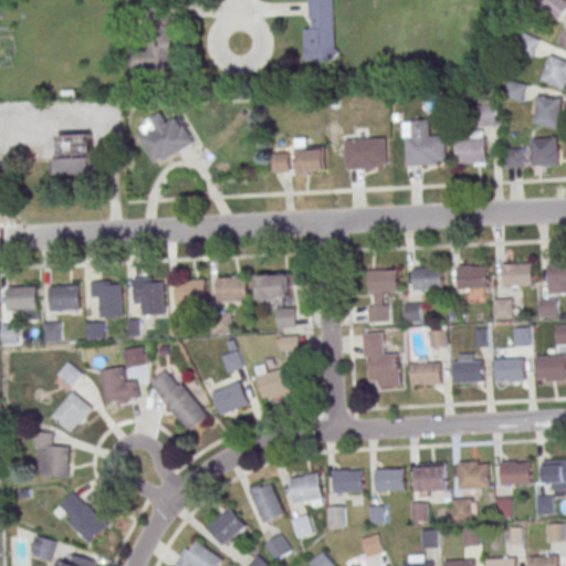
[(310,0),(335,0),(336,48),(341,51),(326,66),(320,60),(306,61),(305,29),(311,28),(310,0)]
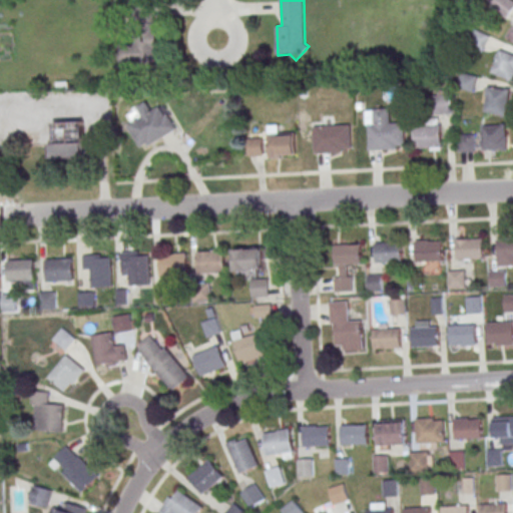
[(494,0),(490,6),(506,19),(512,9),(512,0),(494,0)]
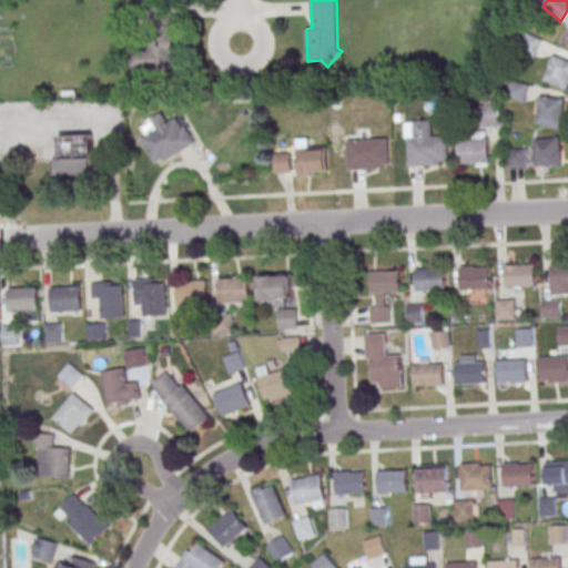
[(132,46),(132,70),(173,70),(173,31),(154,31),(154,46),(132,46)]
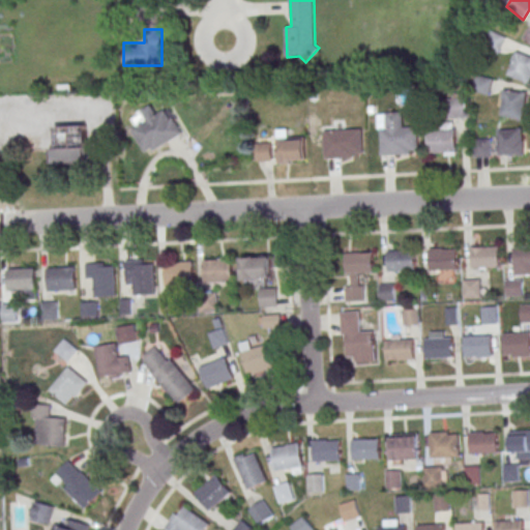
[(507,75),(529,83),(529,55),(517,51),(507,75)]
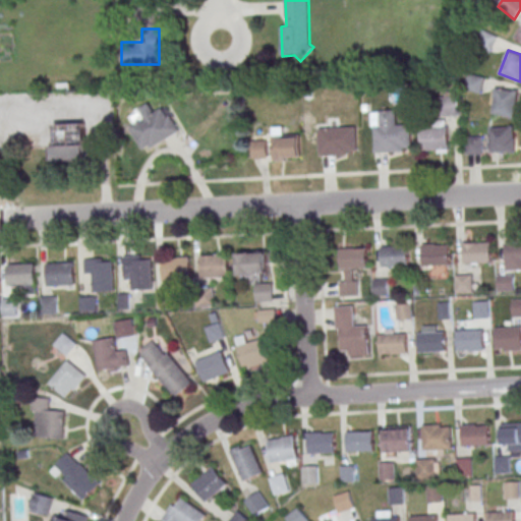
[(464,89),(480,94),(485,77),(468,73),(464,89)]
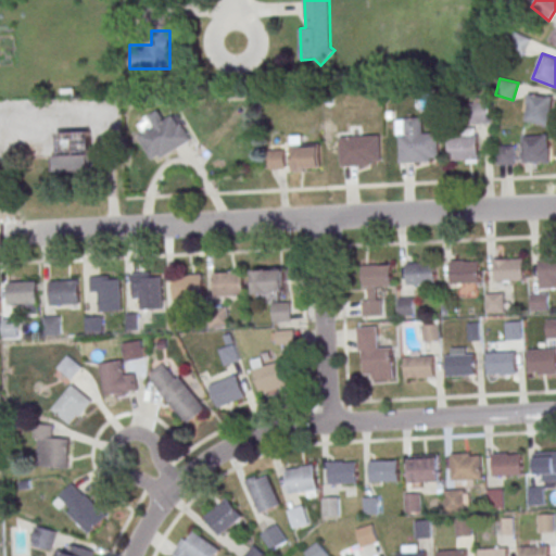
[(547,125),(554,98),(530,92),(523,119),(547,125)]
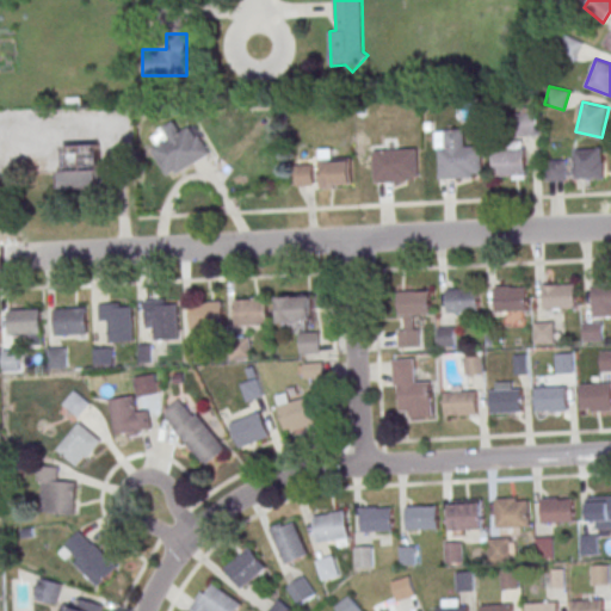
[(518,135),(536,135),(536,112),(518,112),(518,135)]
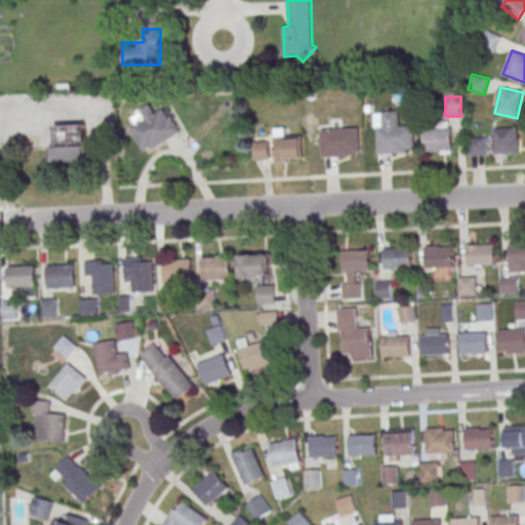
[(143,122),(131,127),(143,152),(180,134),(167,107),(155,113),(152,105),(137,112),(143,122)]
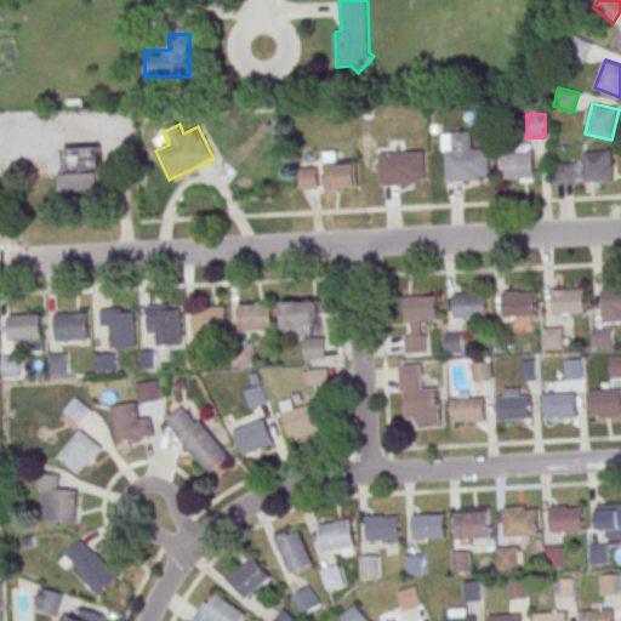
[(474,131),(443,132),(444,182),(490,181),(489,146),(474,147),(474,131)]
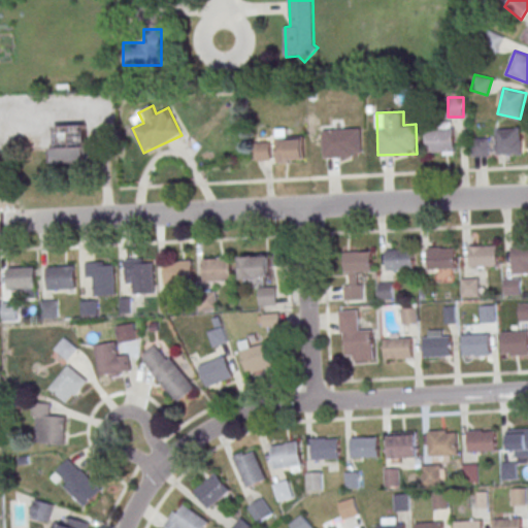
[(50,147),(50,166),(91,165),(90,125),(55,126),(56,147),(50,147)]
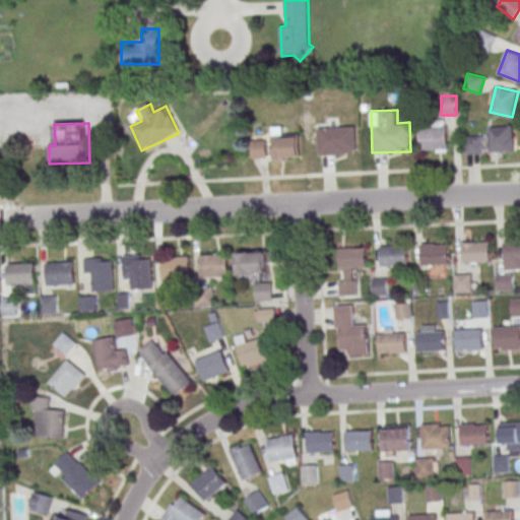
[(420,150),(448,150),(448,125),(420,125),(420,150)]
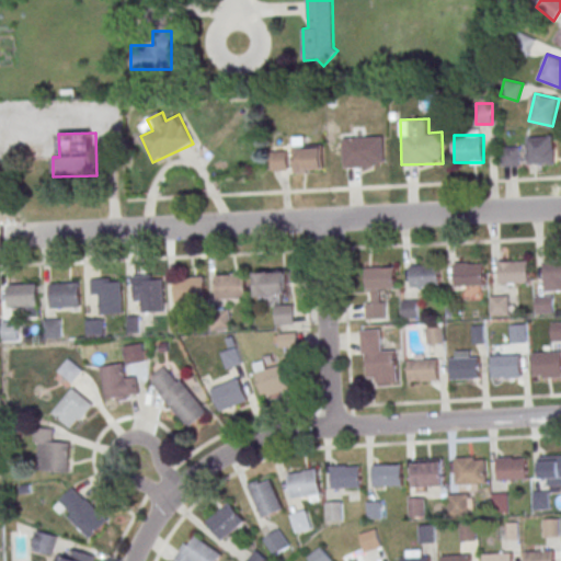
[(323,171),(323,148),(306,148),(306,136),(294,136),(294,171),(323,171)]
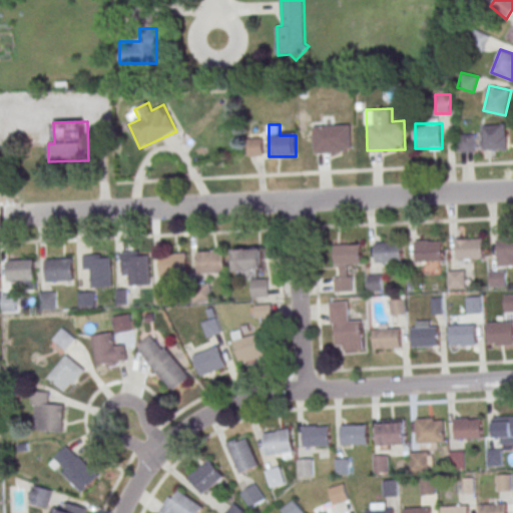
[(507,149),(507,124),(483,124),(483,149),(507,149)]
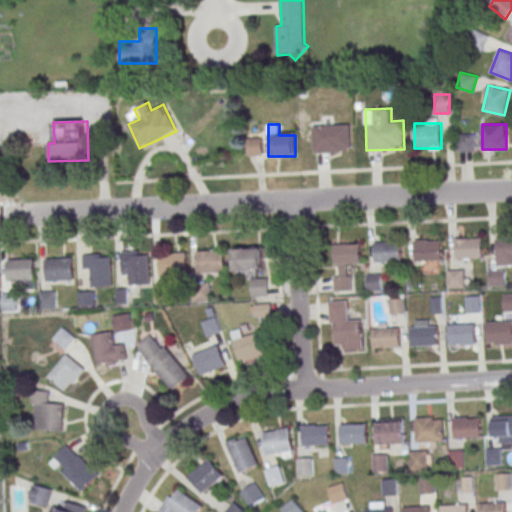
[(314,152),(350,152),(350,125),(314,125),(314,152)]
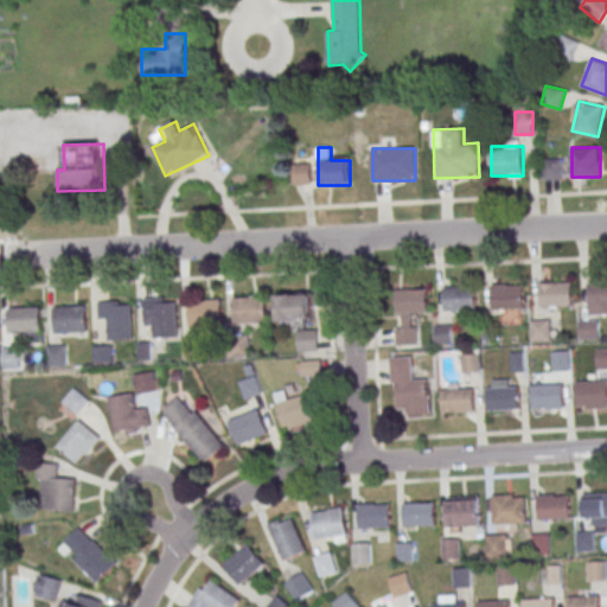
[(543,158),(543,179),(563,179),(563,158),(543,158)]
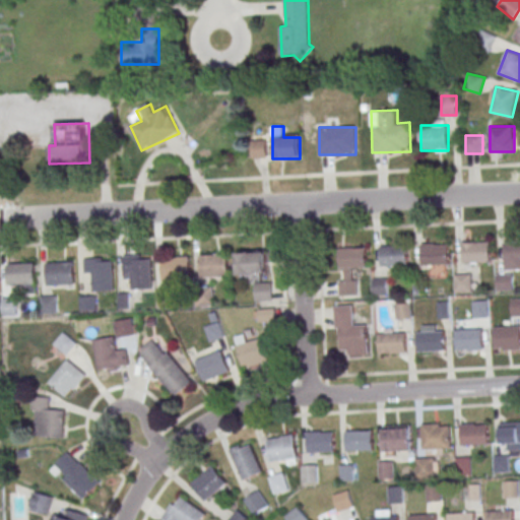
[(251,137),(251,157),(267,157),(267,137),(251,137)]
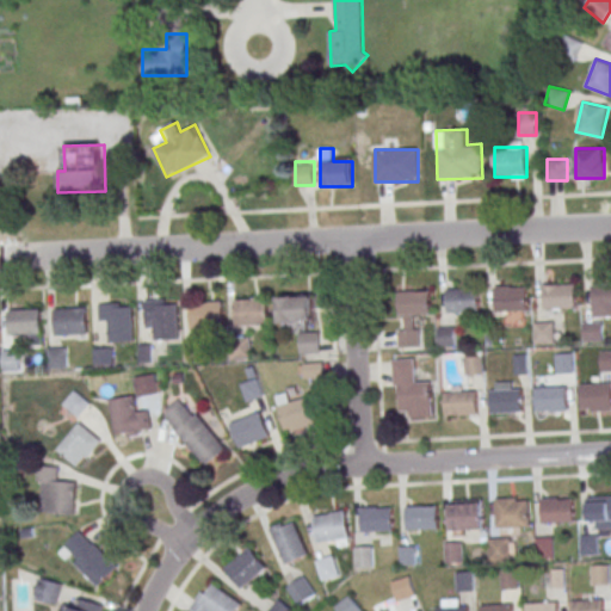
[(544,285),(545,309),(576,308),(575,283),(544,285)]
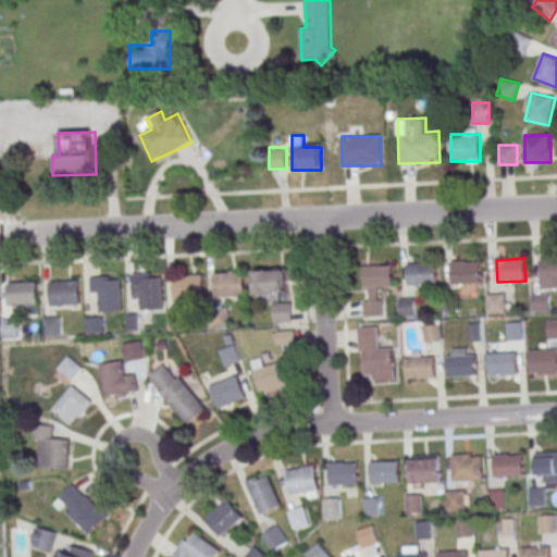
[(556,258),(541,259),(541,281),(556,280),(556,258)]
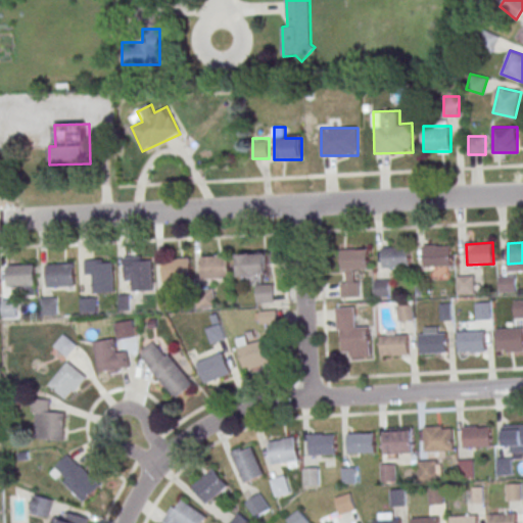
[(424,245),(425,266),(452,265),(450,244),(424,245)]
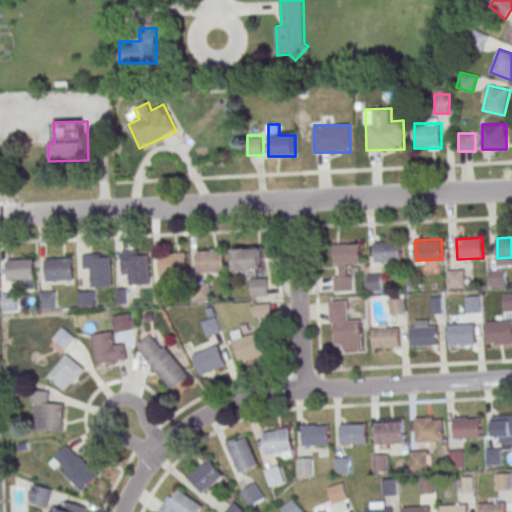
[(375,262),(402,262),(402,241),(375,241),(375,262)]
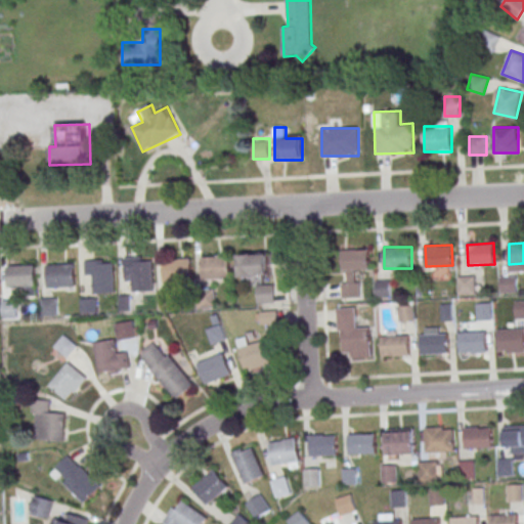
[(369,249),(342,250),(342,298),(360,298),(359,270),(369,270),(369,249)]
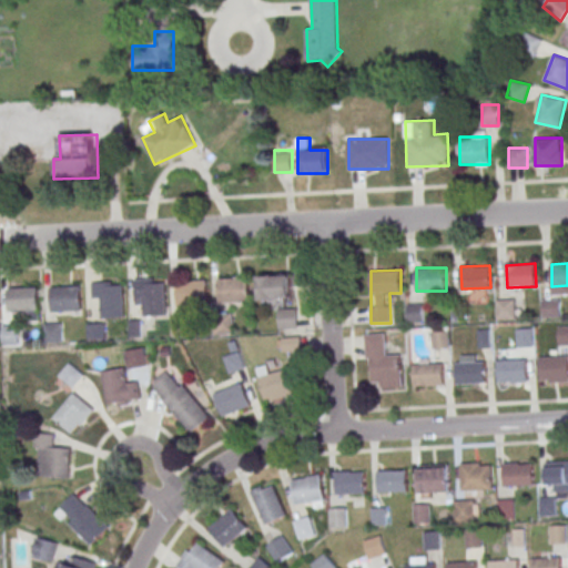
[(291,300),(291,275),(259,275),(259,300),(291,300)]
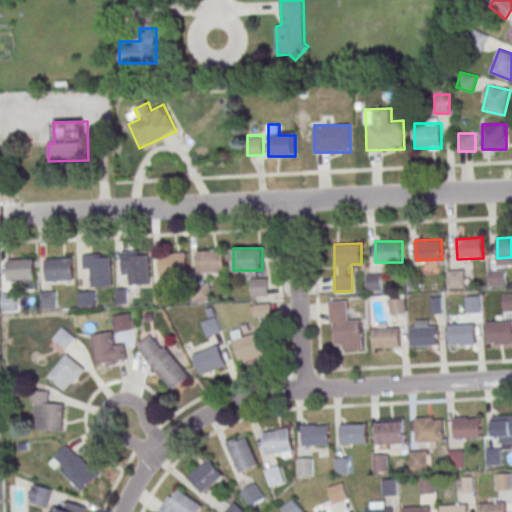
[(224,249),(197,249),(197,272),(224,272),(224,249)]
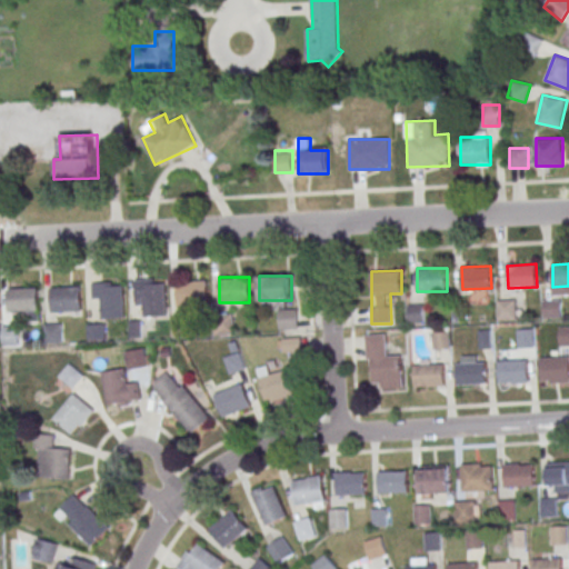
[(145,316),(165,316),(165,279),(133,279),(133,303),(145,303),(145,316)]
